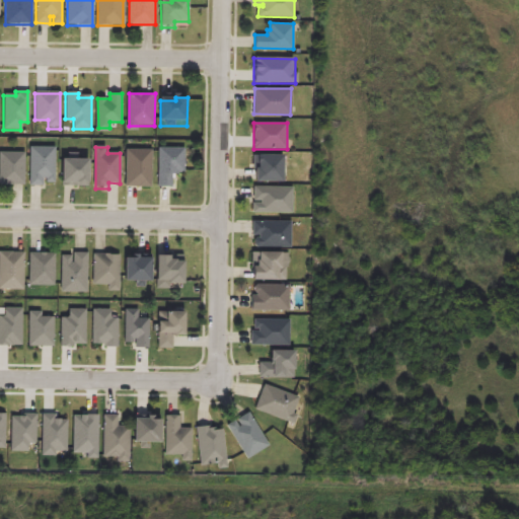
[(30,187),(45,187),(45,179),(56,179),(56,148),(30,148),(30,187)]
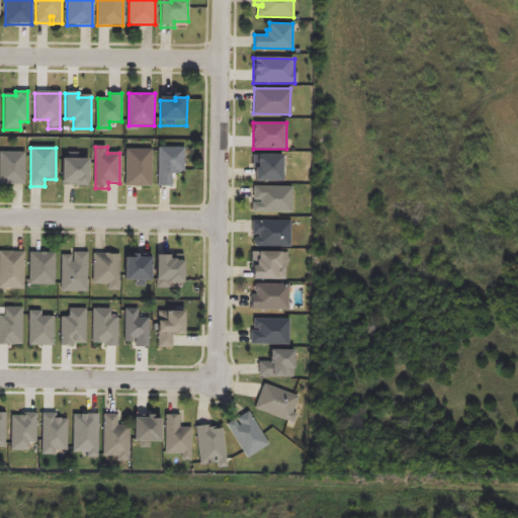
[(159,148),(159,187),(173,187),(173,174),(185,174),(186,148),(159,148)]
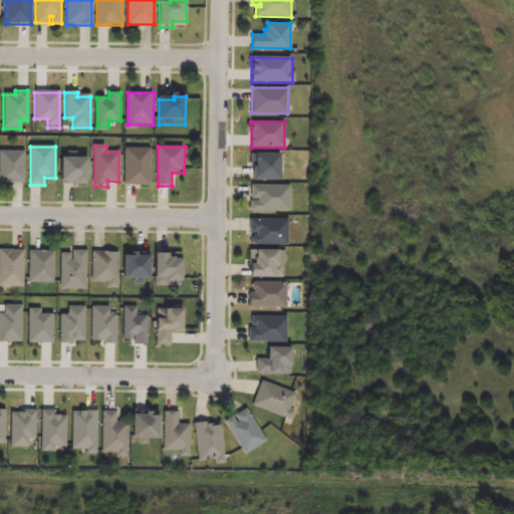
[(125,149),(124,186),(151,186),(152,149),(125,149)]
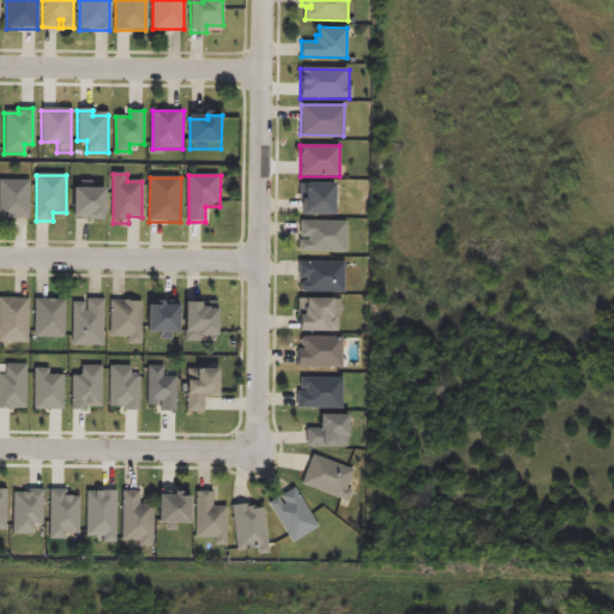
[(1,181),(0,221),(28,221),(29,181),(1,181)]
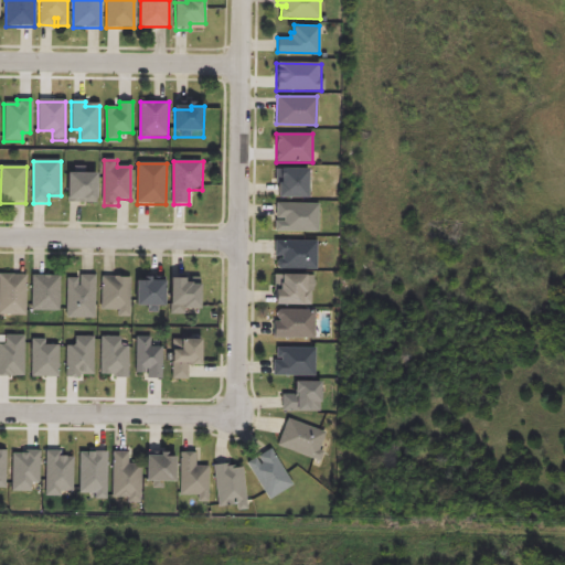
[(280,171),(280,188),(277,188),(277,201),(308,201),(308,171),(280,171)]
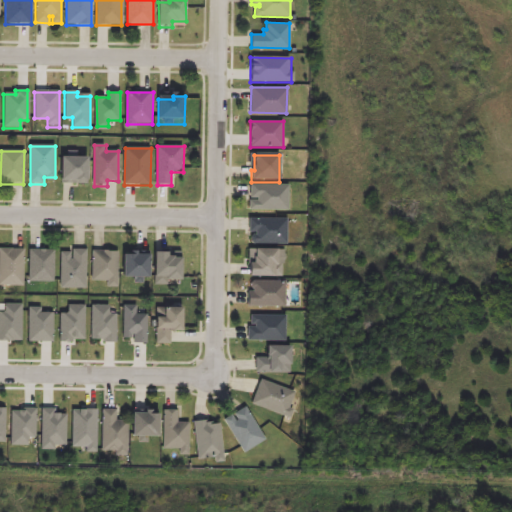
[(62,186),(88,186),(88,159),(63,158),(62,186)]
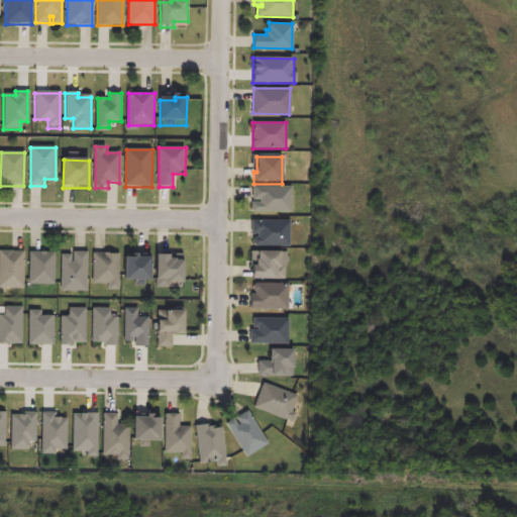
[(252,200),(260,200),(260,203),(252,203),(252,212),(291,212),(291,187),(252,186),(252,200)]
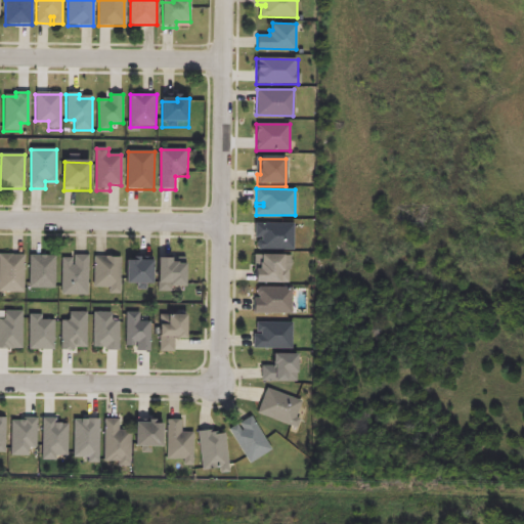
[(254,236),(261,236),(261,239),(257,239),(257,250),(293,251),(294,223),(254,223),(254,236)]
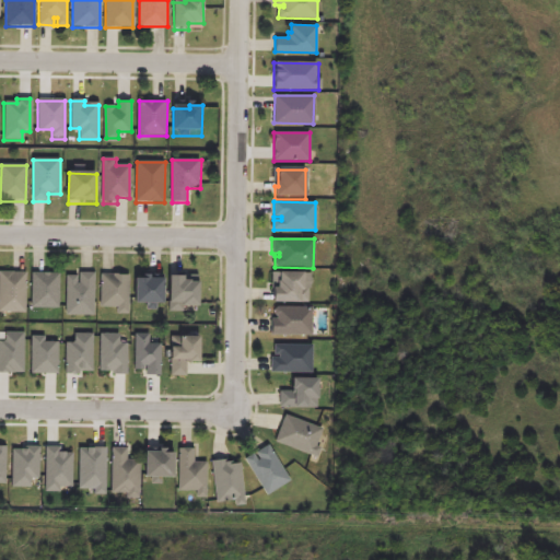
[(0,272),(0,314),(27,314),(27,273),(0,272)]
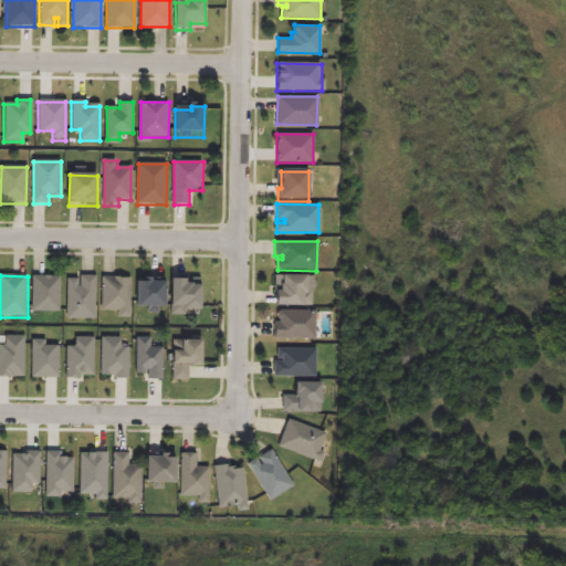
[(69,280),(67,318),(96,320),(97,276),(82,275),(82,289),(77,289),(79,280),(69,280)]
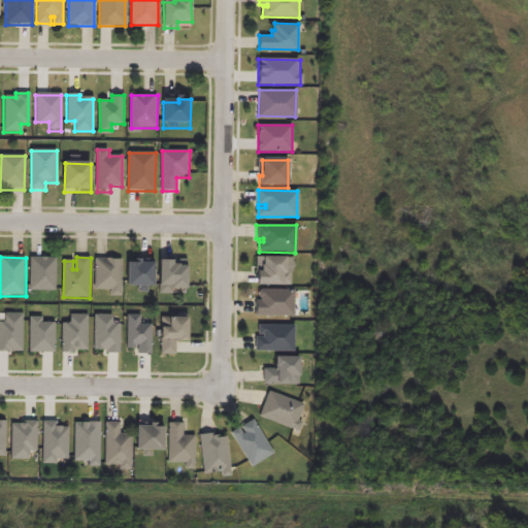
[(32,258),(31,292),(57,292),(57,258),(32,258)]
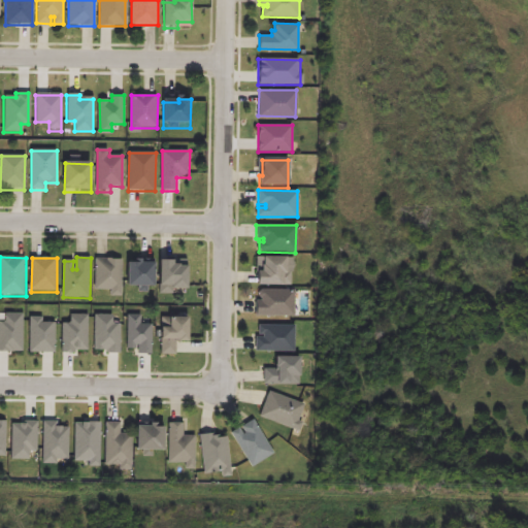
[(95,259),(94,291),(112,291),(112,296),(123,296),(124,260),(95,259)]
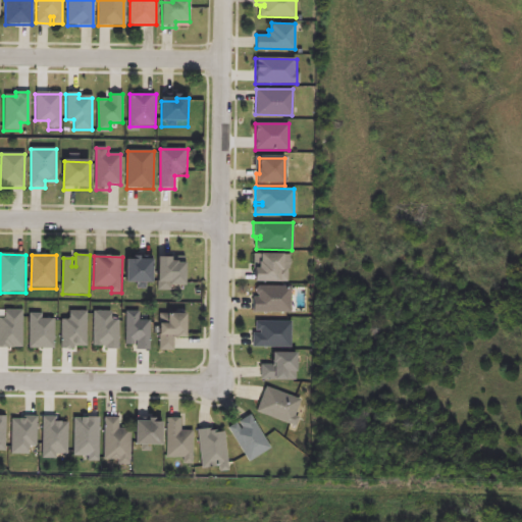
[(131,256),(131,260),(122,260),(122,282),(149,283),(150,260),(137,260),(137,256),(131,256)]
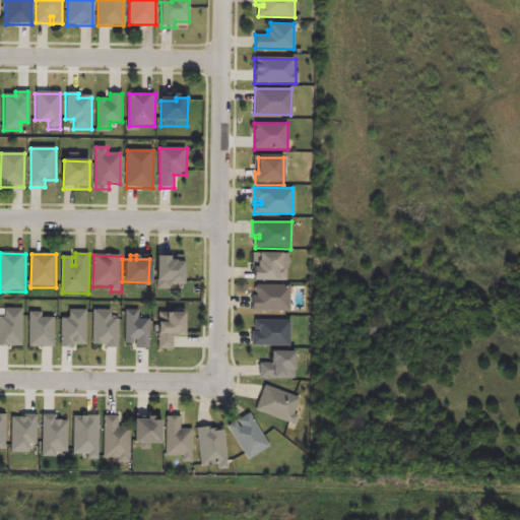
[(253,282),(278,283),(278,278),(282,278),(282,256),(259,256),(259,264),(257,264),(257,269),(253,269),(253,282)]
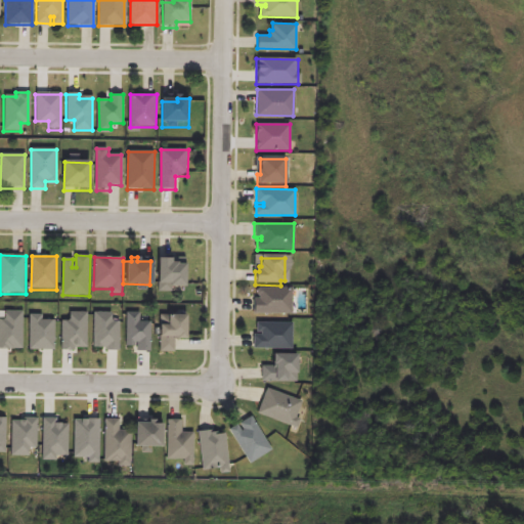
[(155,259),(155,284),(163,284),(163,287),(183,287),(183,266),(175,265),(175,263),(169,263),(169,259),(155,259)]
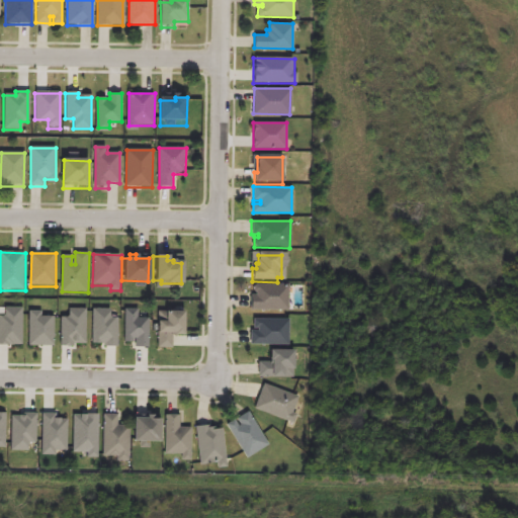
[(250,310),(289,311),(290,284),(255,283),(254,293),(251,293),(250,310)]
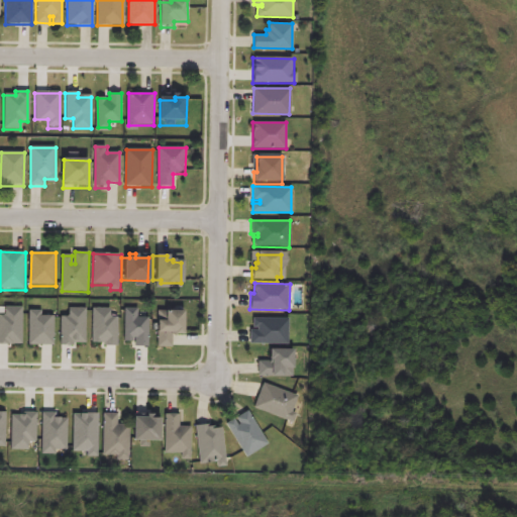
[(3,308),(20,308),(21,344),(0,344),(0,316),(3,316),(3,308)]
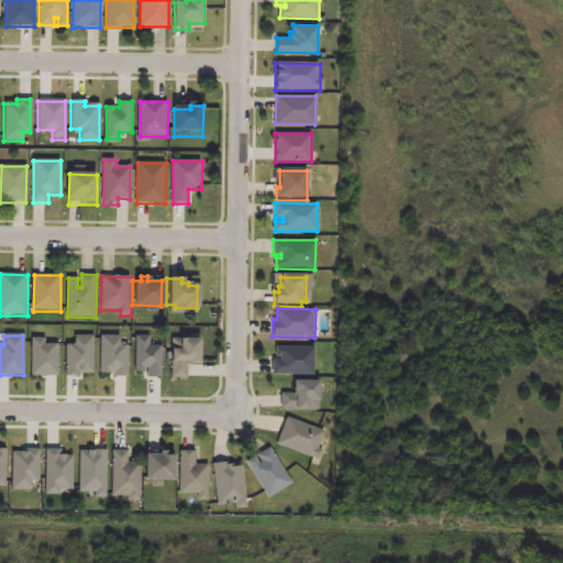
[(138,335),(136,374),(145,374),(145,368),(150,368),(150,377),(164,377),(164,348),(151,348),(151,335),(138,335)]
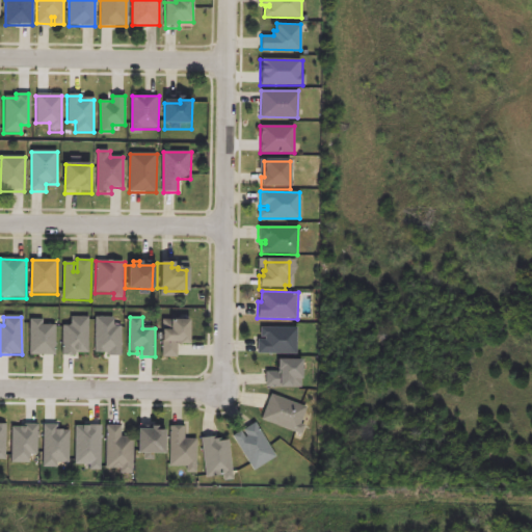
[(61,326),(69,326),(69,318),(87,318),(87,354),(61,354),(61,326)]
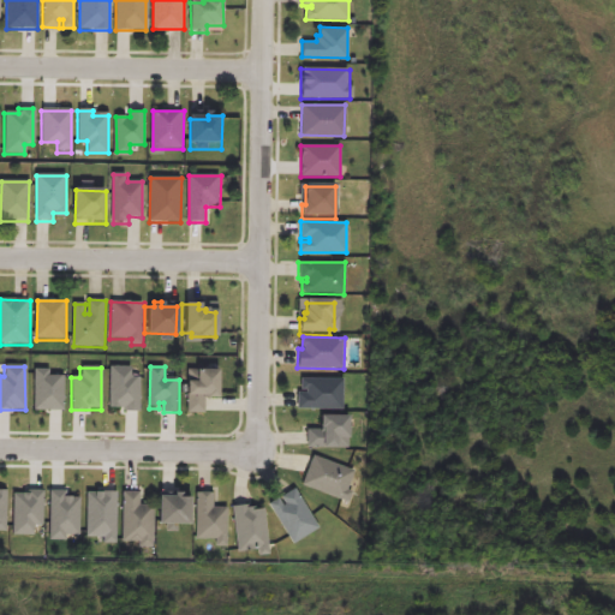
[(108,368),(129,368),(129,378),(139,378),(138,411),(107,411),(108,368)]
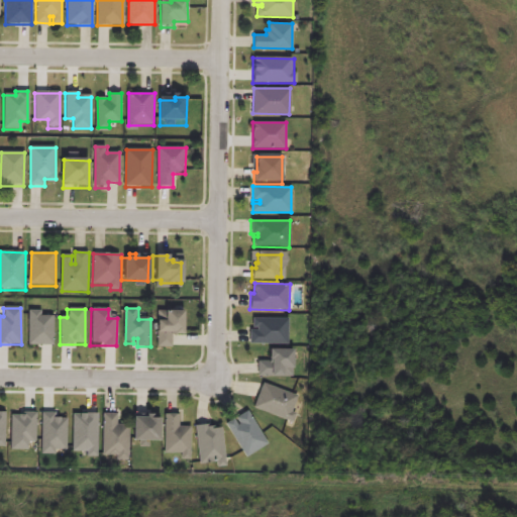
[(154,347),(170,347),(170,332),(181,332),(182,310),(163,309),(163,320),(156,320),(154,347)]
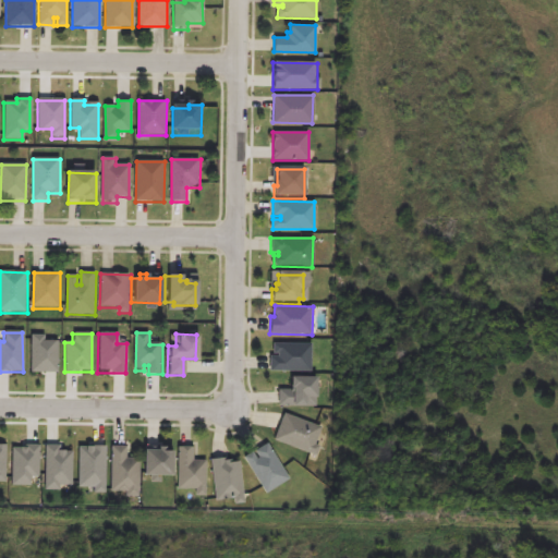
[(31,336),(44,336),(44,343),(56,343),(56,374),(31,374),(31,336)]
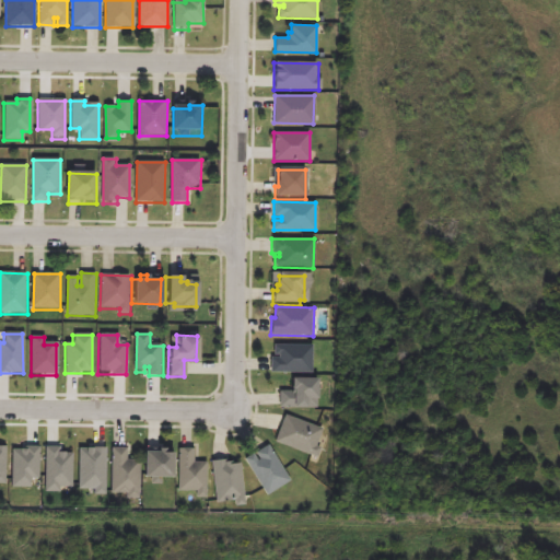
[(270,372),(313,372),(313,343),(273,343),(273,356),(278,356),(278,358),(270,358),(270,372)]
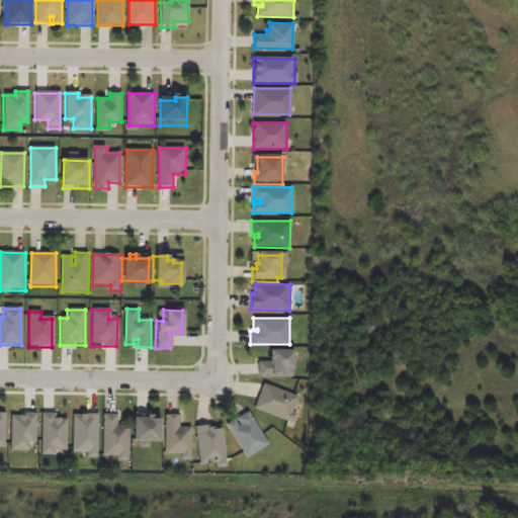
[(258,376),(293,376),(293,352),(269,352),(269,361),(258,361),(258,376)]
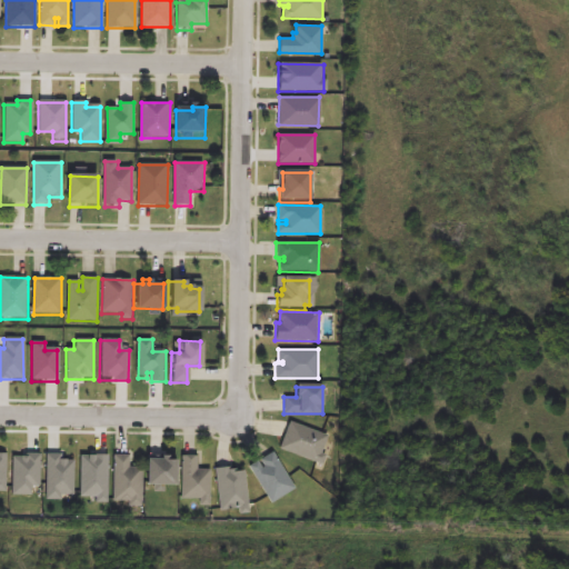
[(279,447),(323,465),(328,456),(321,453),(328,435),(290,420),(279,447)]
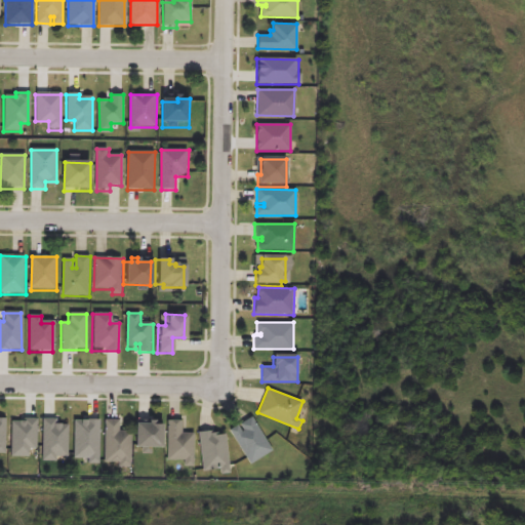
[(230,431),(252,465),(273,451),(251,417),(240,423),(244,430),(242,432),(238,426),(230,431)]
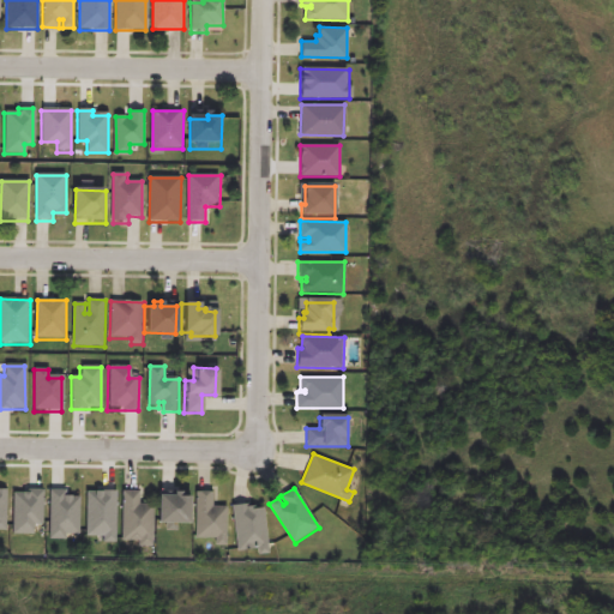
[(12,494),(25,494),(25,489),(42,489),(42,524),(32,524),(32,534),(11,534),(12,494)]
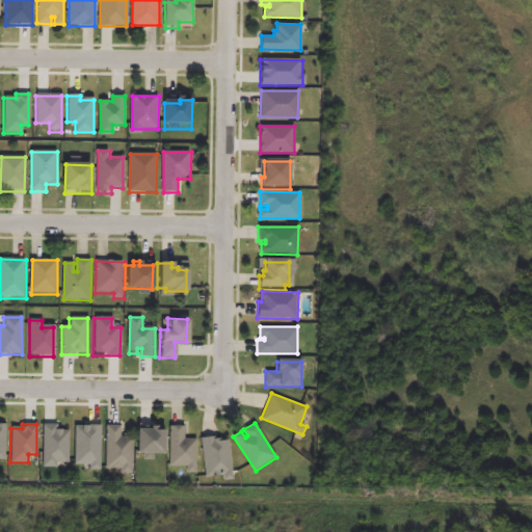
[(105,425),(104,468),(123,468),(123,476),(133,476),(134,437),(121,437),(121,426),(105,425)]
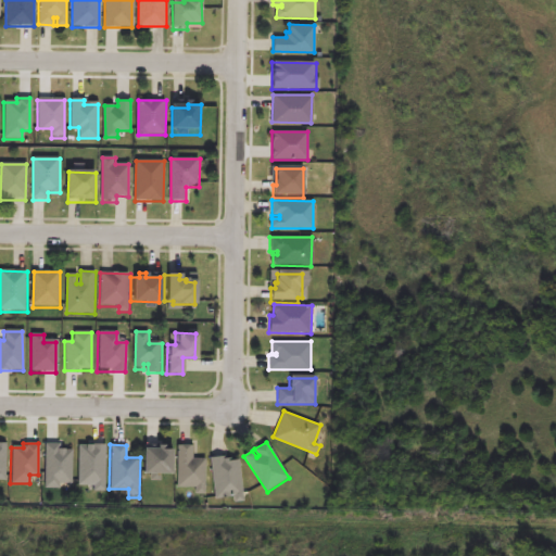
[(45,445),(57,445),(57,451),(72,451),(72,488),(43,488),(45,445)]
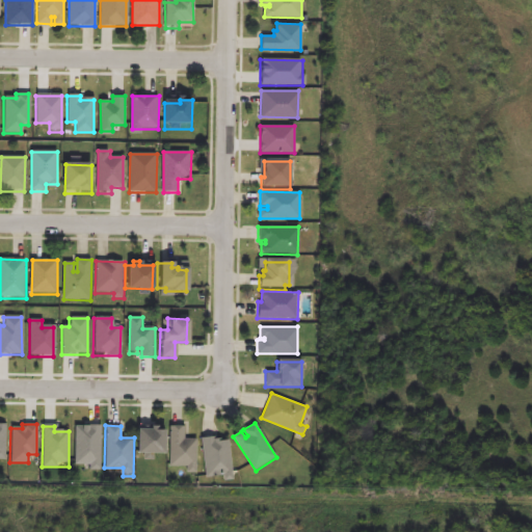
[(74,426),(101,427),(101,463),(74,463),(74,426)]
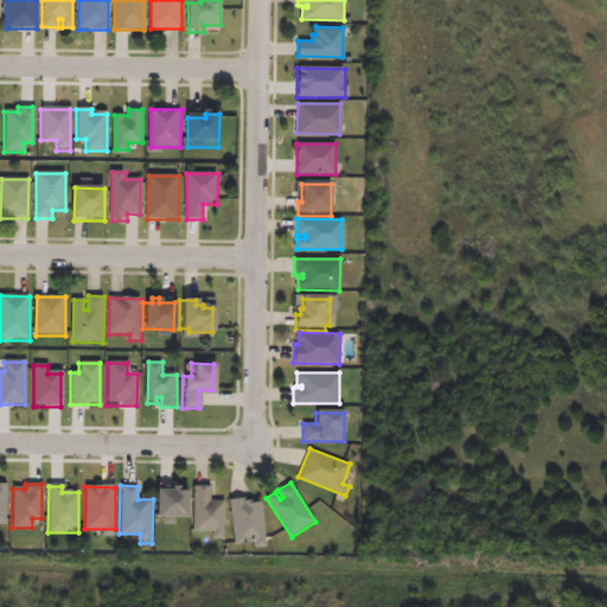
[(192,486),(191,532),(212,534),(212,540),(223,541),(224,502),(210,500),(211,486),(192,486)]
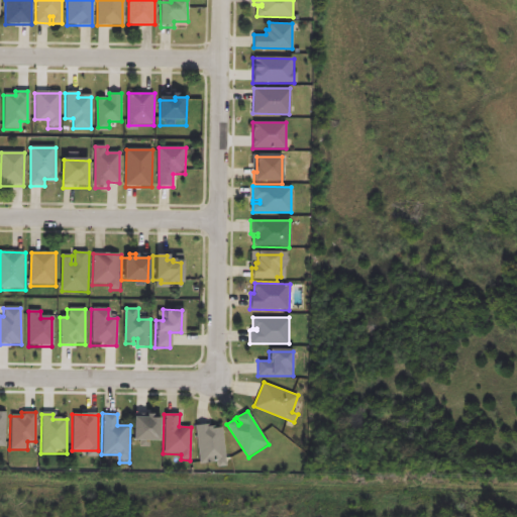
[(134,419),(133,444),(159,445),(160,420),(134,419)]
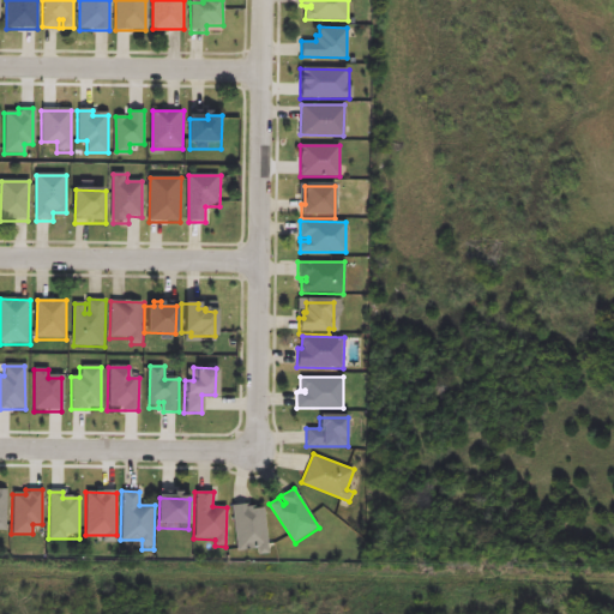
[(230,504),(238,549),(258,546),(259,551),(269,549),(263,509),(253,510),(252,506),(246,507),(245,501),(230,504)]
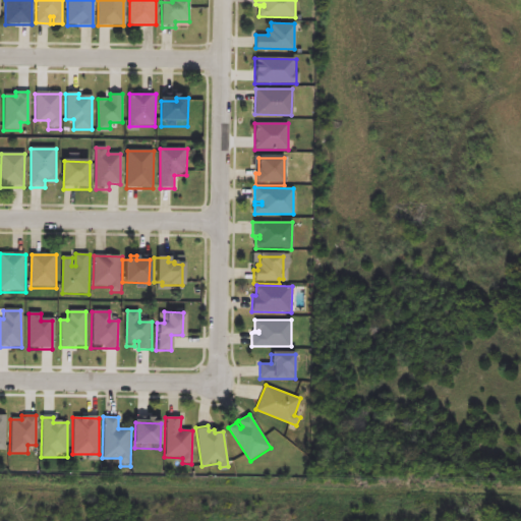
All buildings are outlined.
